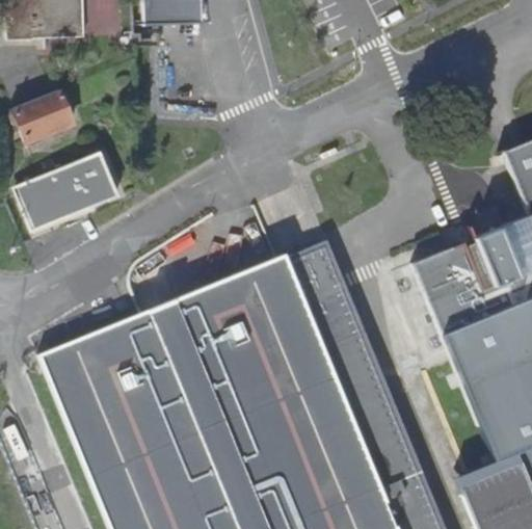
[(5,0),(7,40),(33,38),(33,33),(83,31),(82,0),(5,0)]
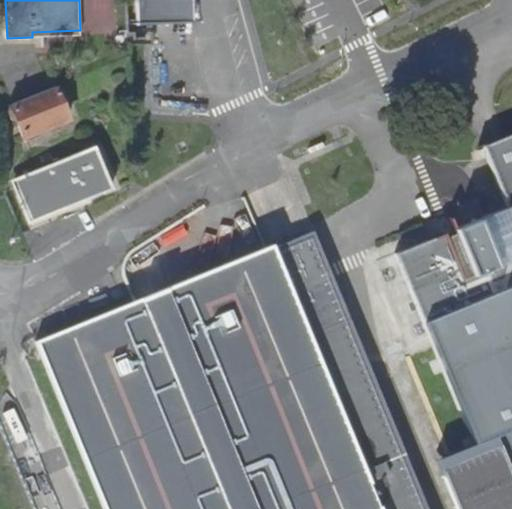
[(115,19),(114,0),(90,0),(91,20),(115,19)]
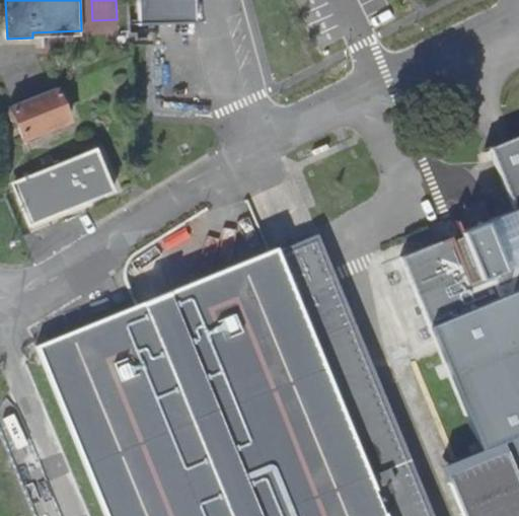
[(142,0),(143,22),(198,20),(197,0),(142,0)]
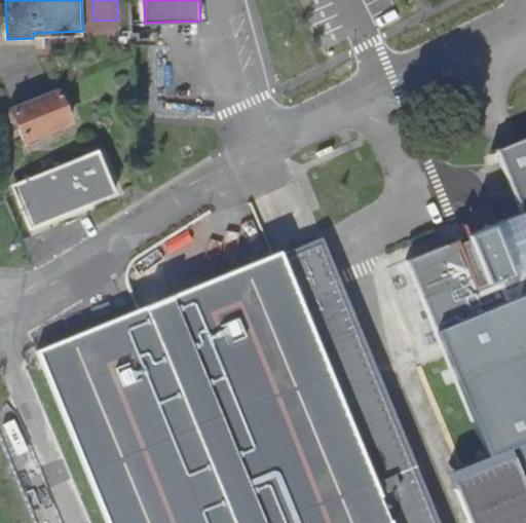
[(112,66),(114,73),(133,66),(133,57),(112,66)]
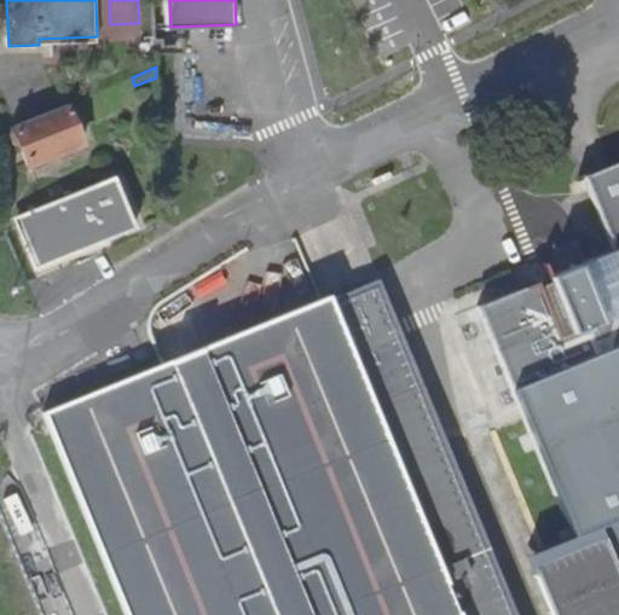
[(11,127),(27,166),(80,144),(65,104),(11,127)]
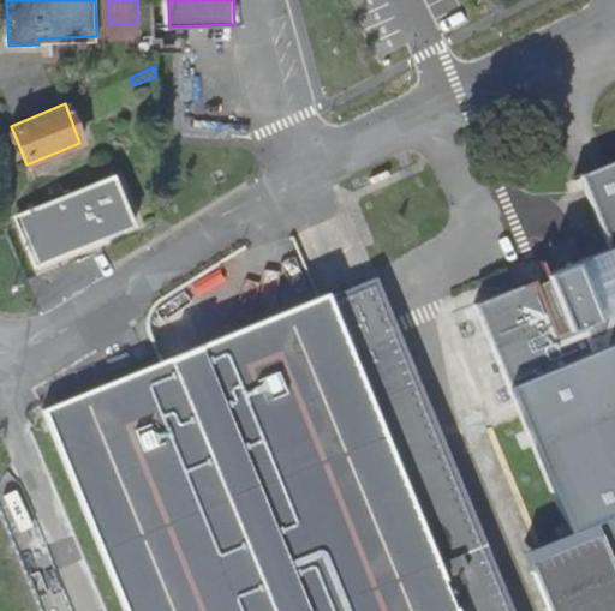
[(614,610),(614,151),(605,156),(580,167),(609,241),(476,297),(571,525),(523,543),(550,610),(515,610),(377,275),(326,297),(324,294),(48,408),(132,610),(614,610)]
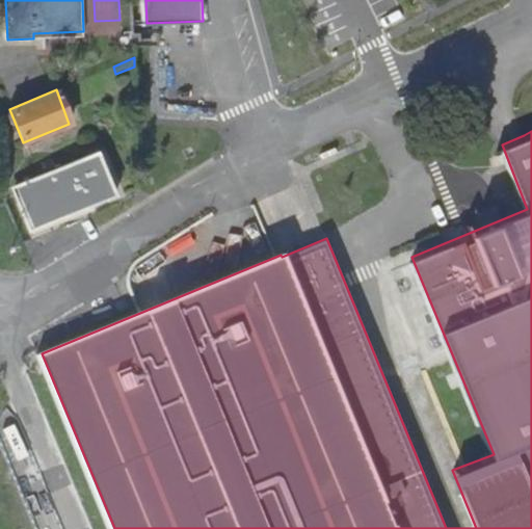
[(98,152),(17,186),(24,203),(35,230),(116,195),(109,180),(98,152)]
